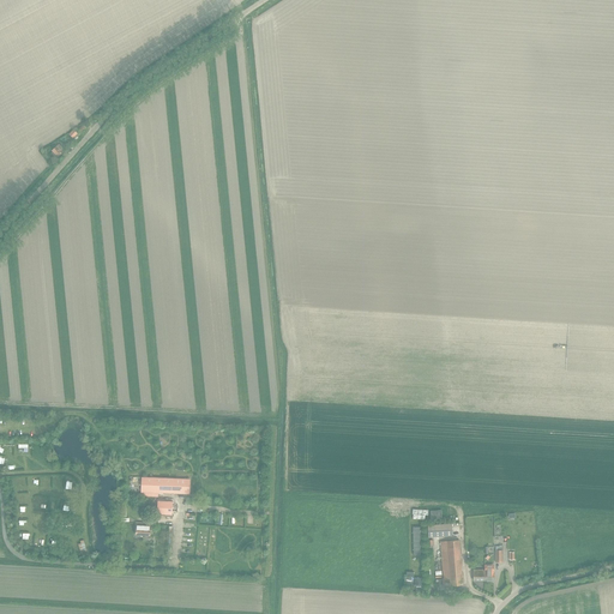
[(60,145),(58,148),(56,148),(55,148),(54,148),(54,149),(53,149),(53,150),(53,151),(53,152),(56,155),(64,149),(60,145)]
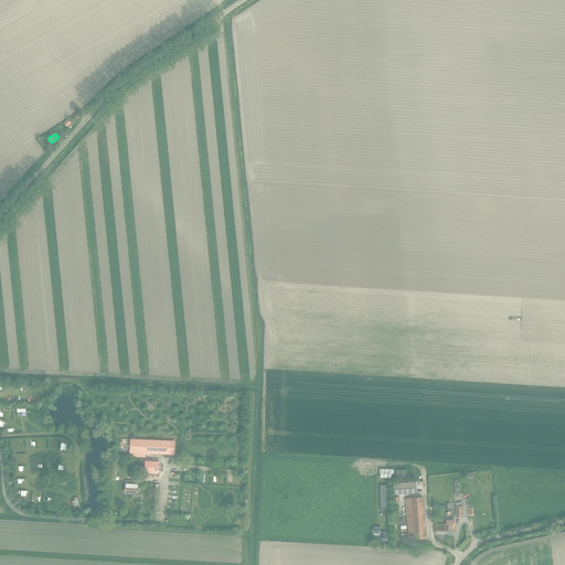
[(174,440),(130,439),(129,452),(174,455),(174,440)]
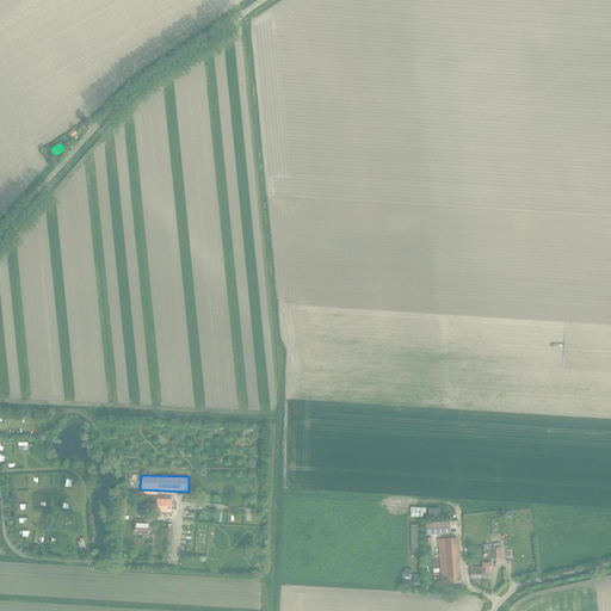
[(171,512),(172,499),(156,498),(156,511),(171,512)]
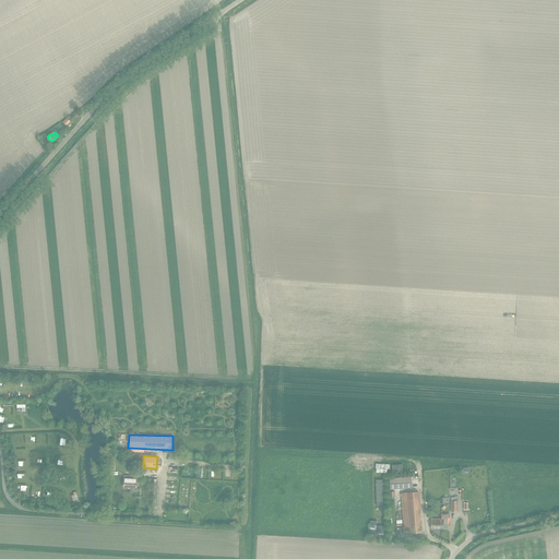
[(137,487),(137,476),(123,475),(123,487),(137,487)]
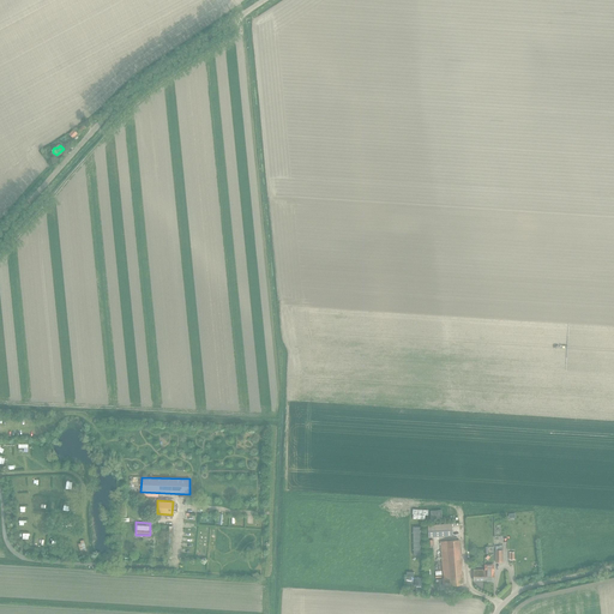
[(451,523),(427,525),(428,537),(452,535),(451,523)]
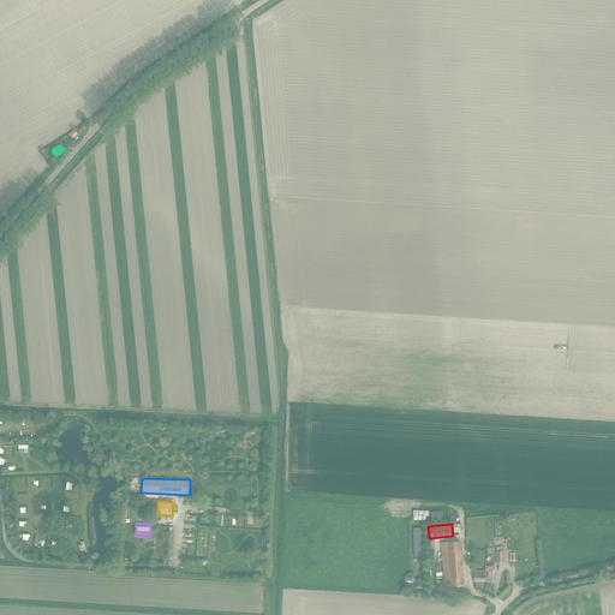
[(460,541),(441,542),(443,563),(445,580),(441,580),(441,586),(464,585),(463,563),(460,541)]
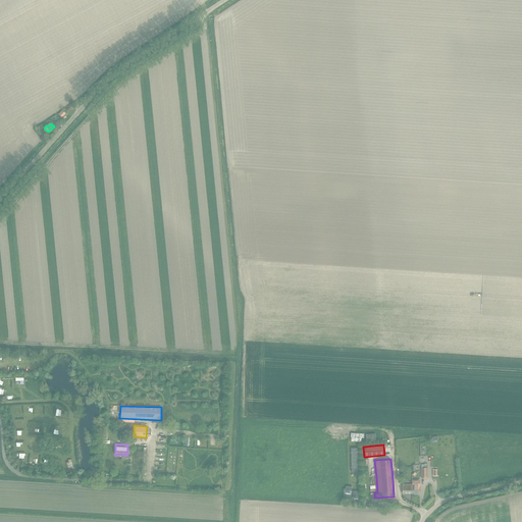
[(412,480),(412,481),(412,493),(420,493),(420,480),(412,480)]
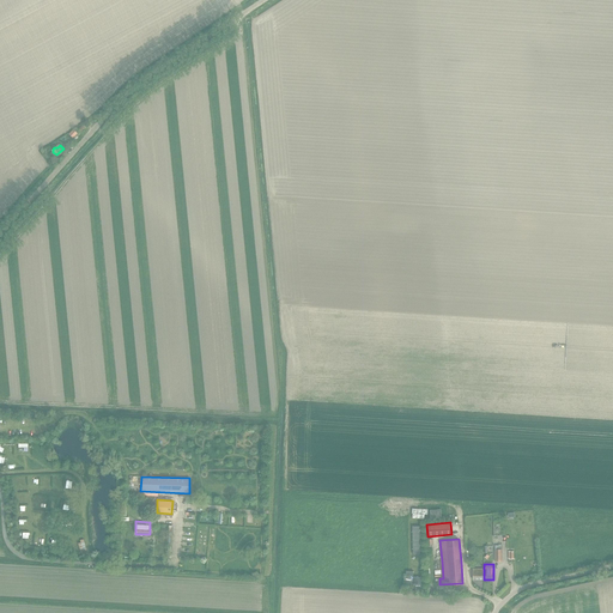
[(484,565),(483,569),(473,569),(472,580),(484,580),(484,565)]
